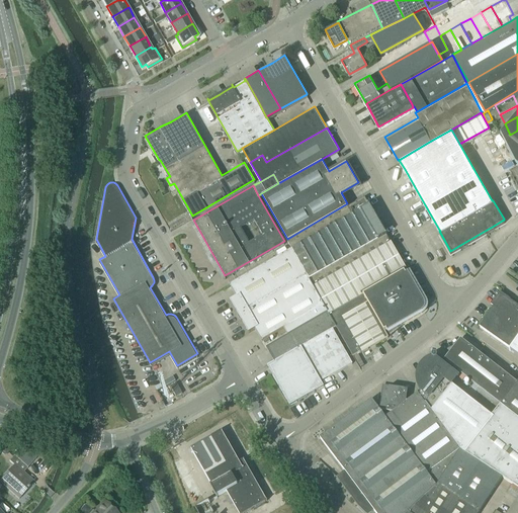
[(347,203),(287,239),(291,246),(308,274),(328,310),(336,323),(352,351),(352,352),(353,352),(354,351),(361,347),(362,348),(368,345),(374,341),(387,334),(384,329),(384,328),(363,291),(406,267),(405,267),(407,266),(398,252),(394,243),(391,239),(385,231),(364,193),(347,203)]
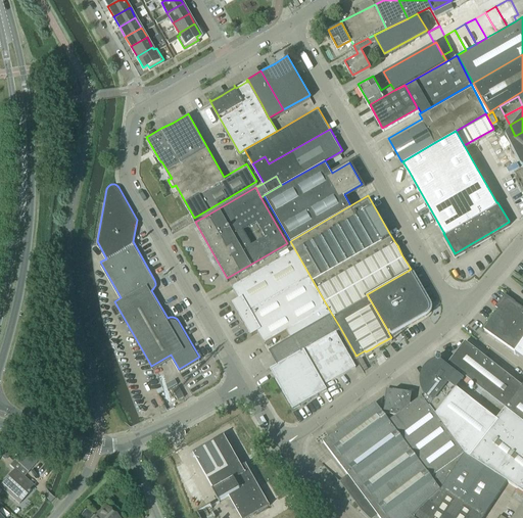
[(294,248),(232,284),(238,296),(232,300),(250,333),(257,329),(265,341),(286,328),(290,336),(295,333),(331,313),(311,277),(294,248)]
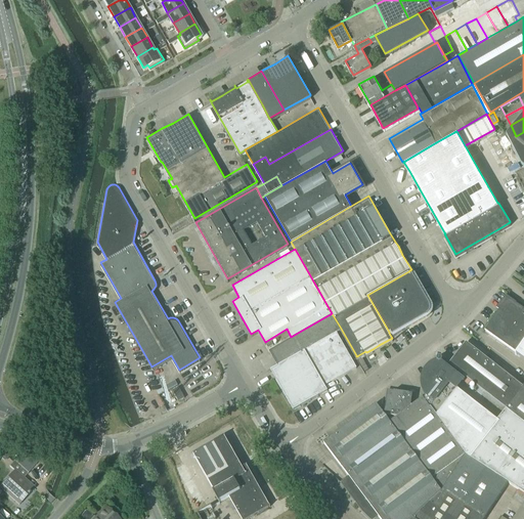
[(410,270),(367,295),(389,332),(391,331),(392,332),(427,312),(428,311),(429,311),(429,310),(429,309),(430,309),(430,308),(430,307),(431,307),(431,306),(431,305),(431,304),(430,303),(430,302),(430,301),(412,271),(411,272),(410,270)]
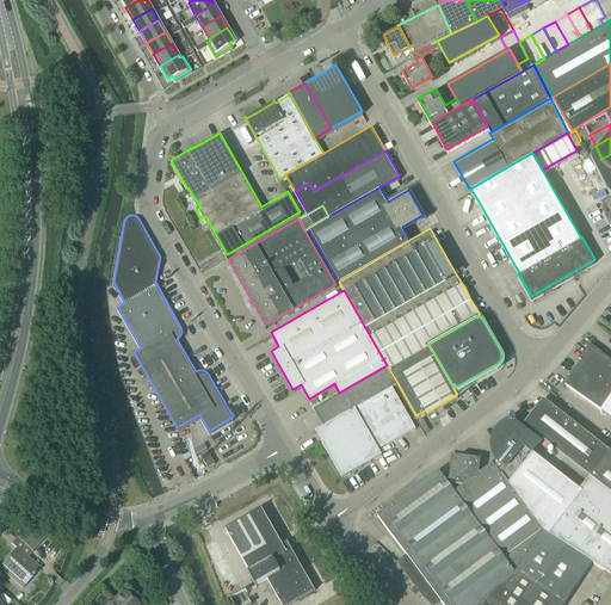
[(610,413),(610,356),(592,343),(566,381),(610,413)]
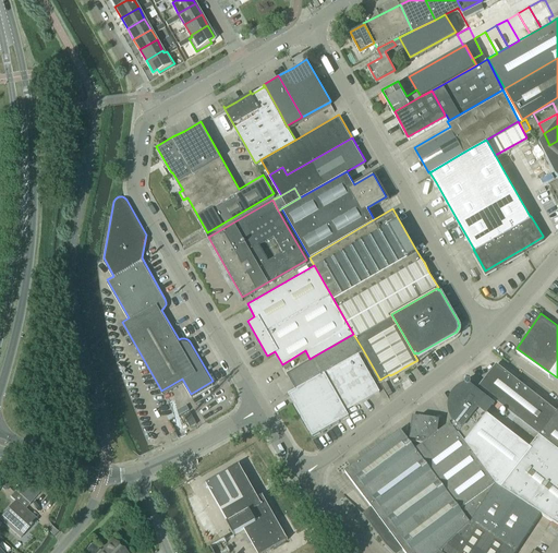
[(353,334),(315,356),(346,408),(380,388),(375,381),(358,350),(362,348),(353,334)]
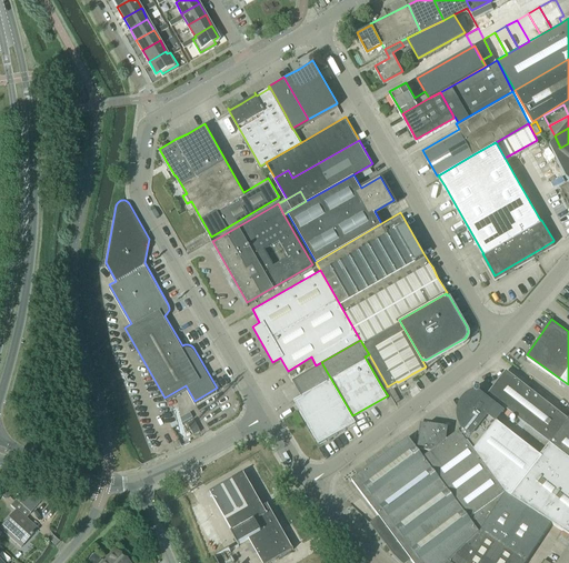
[(316,365),(292,379),(300,393),(293,398),(318,441),(355,420),(352,415),(321,362),(316,365)]
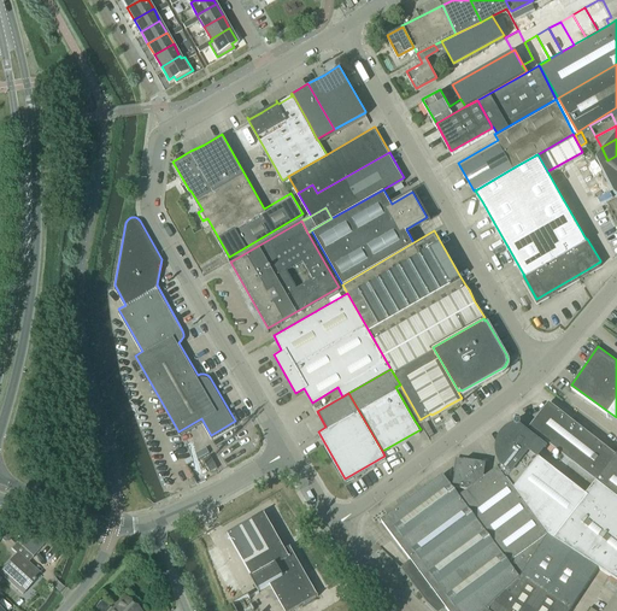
[(548,399),(529,424),(595,477),(600,481),(616,493),(616,448),(615,451),(603,441),(548,399)]
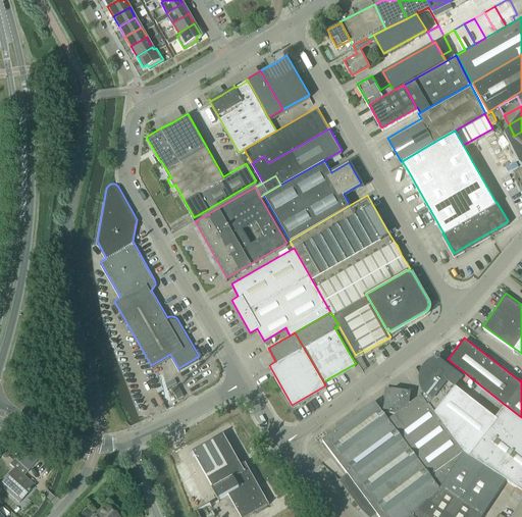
[(426,361),(439,371),(455,384),(463,374),(439,357),(440,357),(440,356),(440,355),(440,354),(439,354),(439,353),(438,353),(438,352),(437,352),(436,352),(436,353),(435,353),(435,354),(434,354),(434,355),(434,356),(433,356),(432,357),(431,357),(430,358),(429,358),(428,359),(427,360),(426,361)]
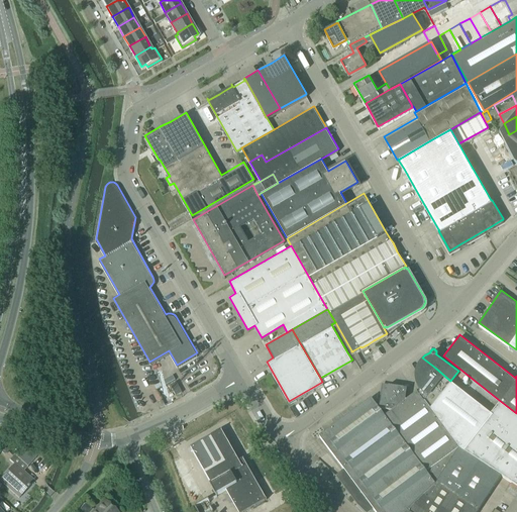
[(415,374),(415,375),(415,376),(415,377),(415,378),(415,379),(416,380),(416,381),(416,382),(417,383),(417,384),(418,385),(418,386),(419,388),(418,389),(460,446),(463,449),(492,413),(491,412),(490,411),(450,381),(435,368),(422,357),(421,357),(421,359),(420,360),(419,361),(418,362),(418,363),(418,364),(417,364),(417,365),(416,366),(416,367),(416,368),(415,370),(415,371),(415,372),(415,373),(415,374)]
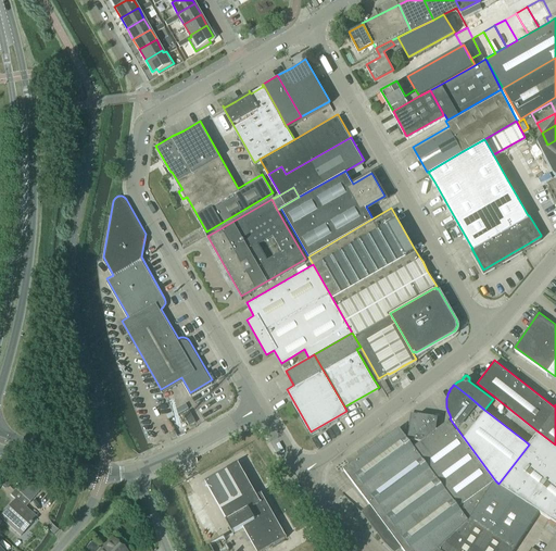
[(189,407),(182,411),(189,422),(196,418),(189,407)]
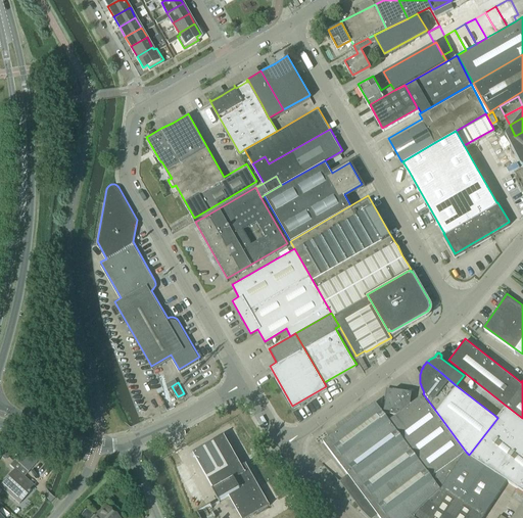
[(330,434),(323,439),(333,453),(345,470),(377,512),(381,517),(388,517),(389,517),(388,517),(409,517),(420,508),(427,501),(435,493),(441,487),(442,485),(447,477),(454,468),(459,460),(464,451),(422,393),(410,403),(412,390),(393,387),(387,392),(384,412),(376,402),(376,401),(369,406),(330,434)]
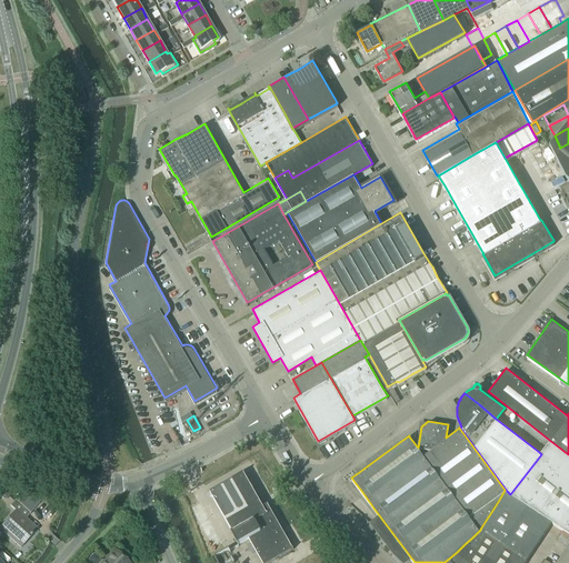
[(541,454),(510,494),(551,521),(552,521),(568,531),(568,454),(553,443),(549,440),(539,452),(540,453),(541,454)]
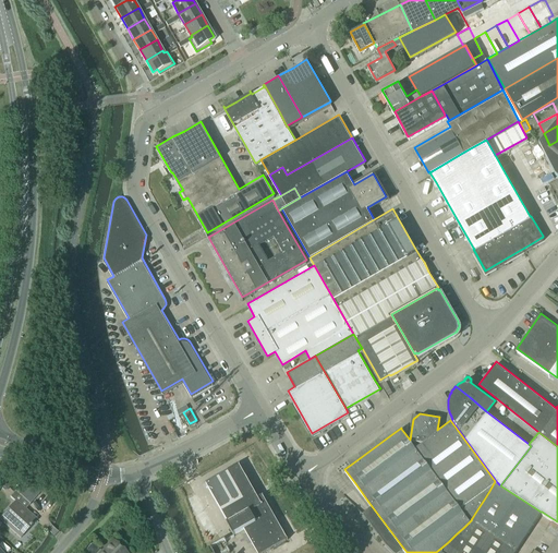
[(240,461),(205,481),(228,520),(227,520),(234,533),(244,527),(259,552),(288,537),(263,492),(258,494),(240,461)]
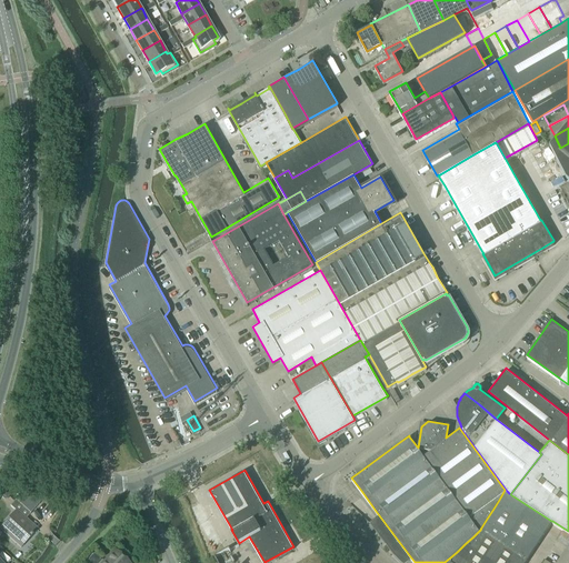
[(15,506),(0,523),(0,525),(18,542),(20,540),(28,531),(30,533),(35,529),(37,525),(28,518),(25,514),(35,504),(43,494),(33,491),(17,485),(13,489),(17,491),(18,492),(15,496),(10,502),(15,506)]
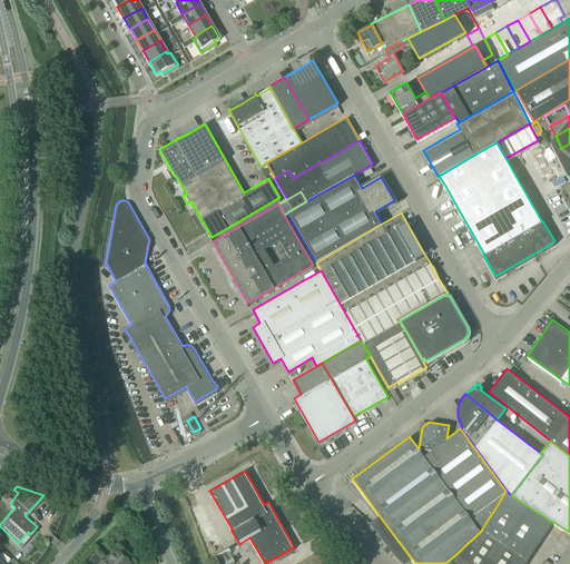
[(505,491),(500,501),(547,531),(552,522),(511,495),(508,492),(505,491)]
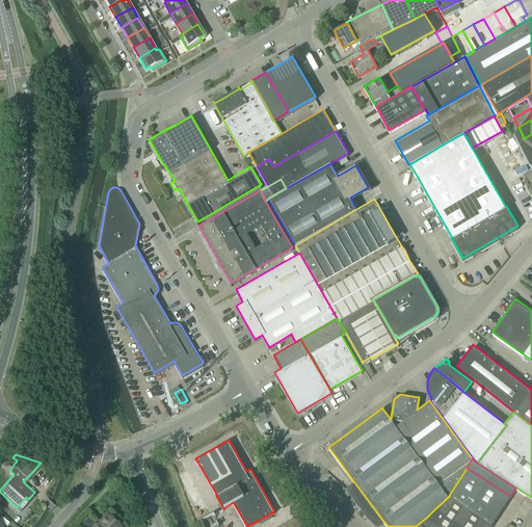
[(467,468),(461,476),(504,505),(510,496),(467,468)]
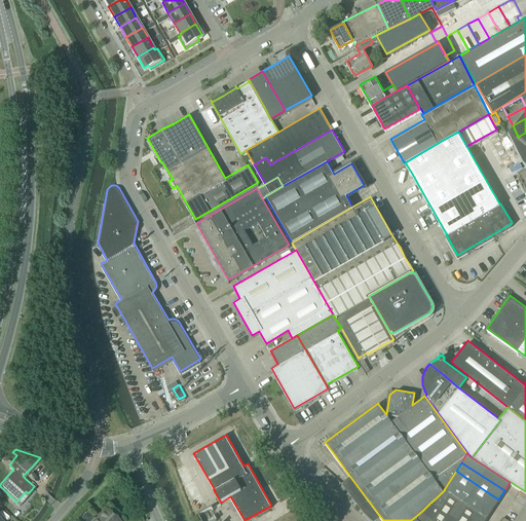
[(456,471),(450,480),(493,508),(498,499),(456,471)]
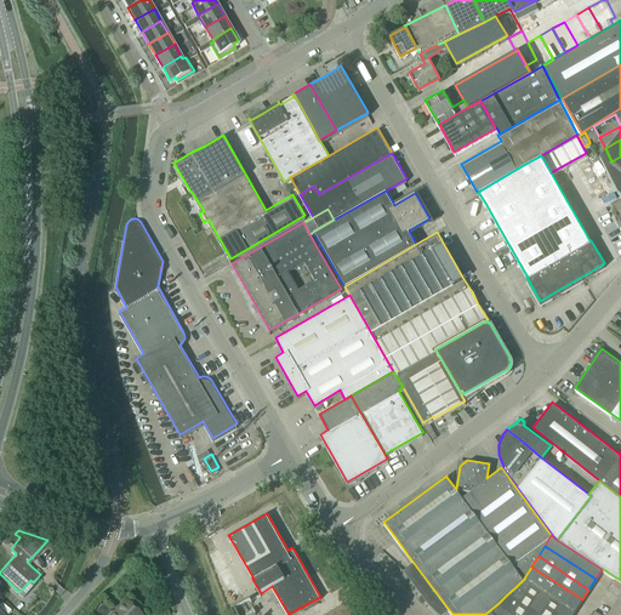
[(531,567),(525,576),(575,609),(582,599),(531,567)]
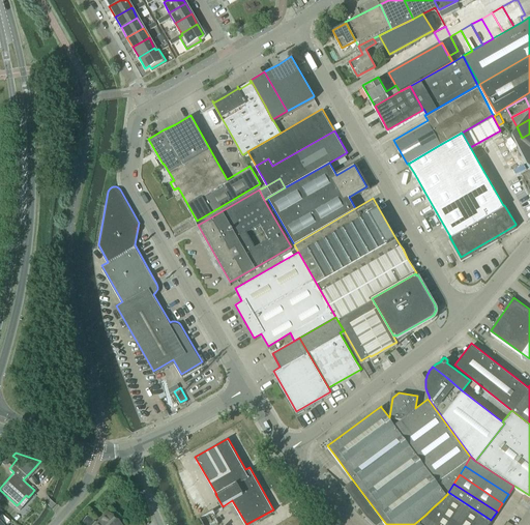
[(447,494),(441,500),(479,524),(488,524),(491,520),(448,492),(447,494)]
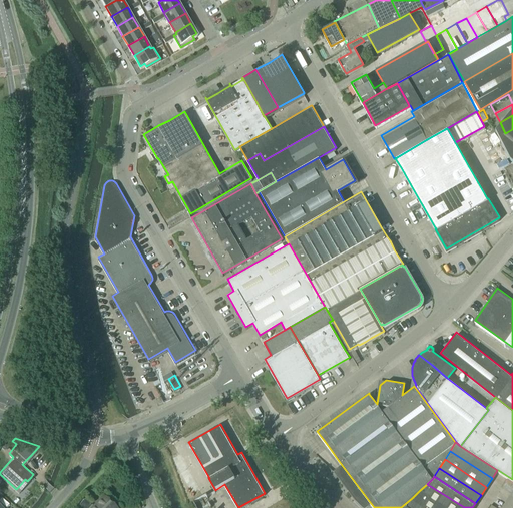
[(464,507),(427,484),(419,491),(445,507),(464,507)]
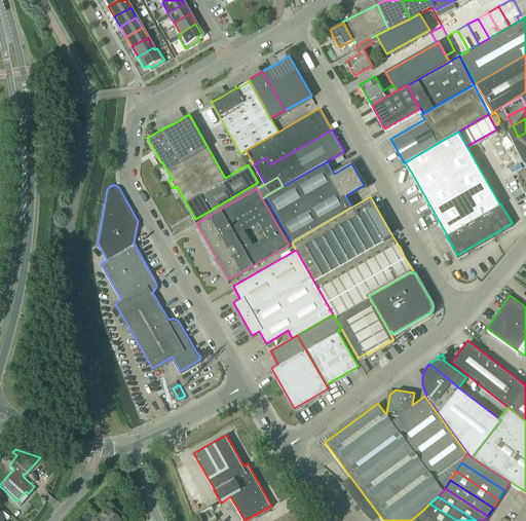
[(525,520),(525,501),(523,507),(513,520),(525,520)]
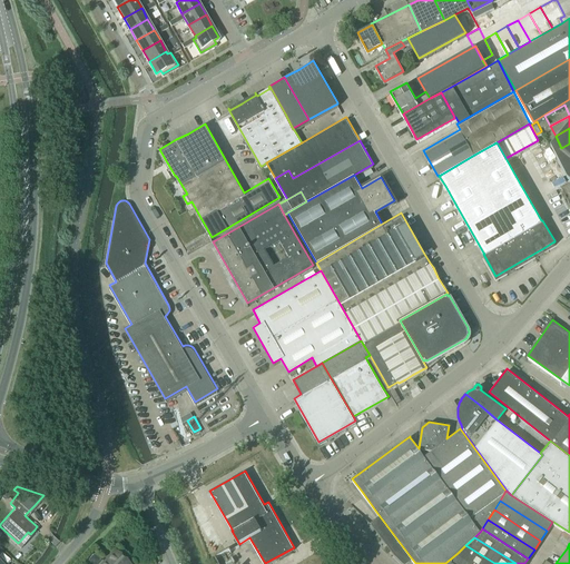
[(494,563),(465,545),(458,553),(472,562),(474,563),(494,563)]
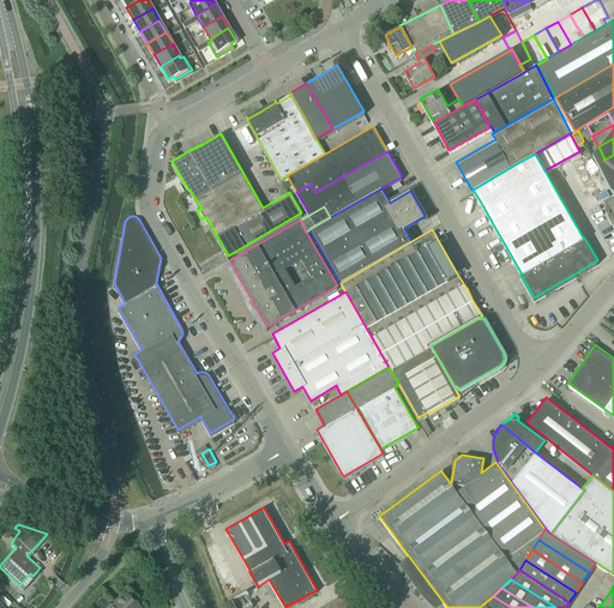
[(106,607),(139,607),(142,606),(124,590),(106,607)]
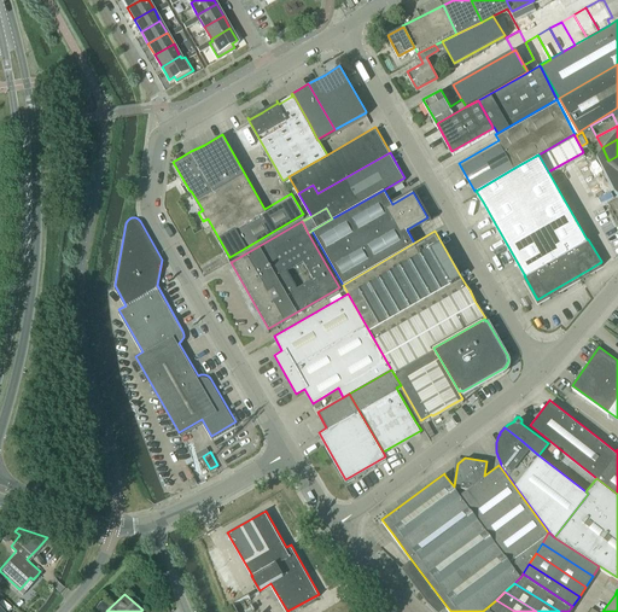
[(496,600),(483,611),(509,611),(512,610),(496,600)]
